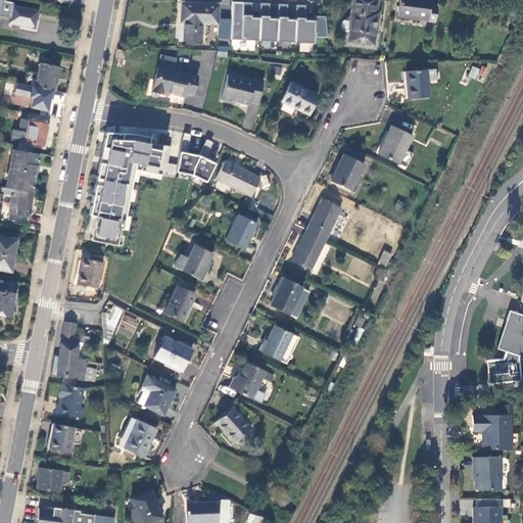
[(353,0),(351,19),(349,32),(348,41),(373,44),(377,12),(375,12),(376,0),(353,0)]
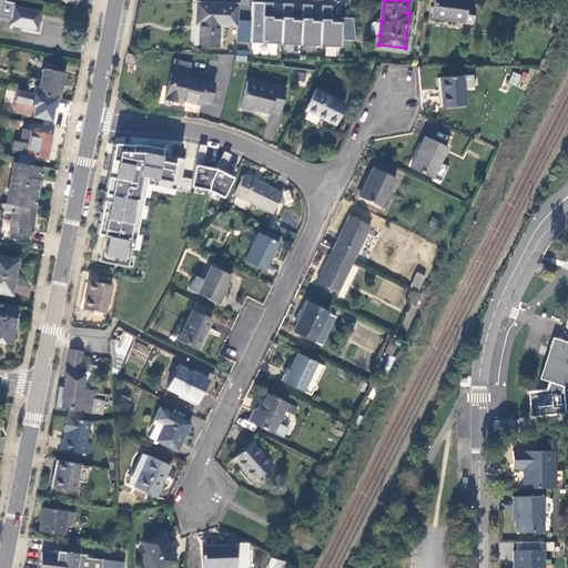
[(434,0),(432,17),(464,21),(466,7),(466,0),(434,0)]
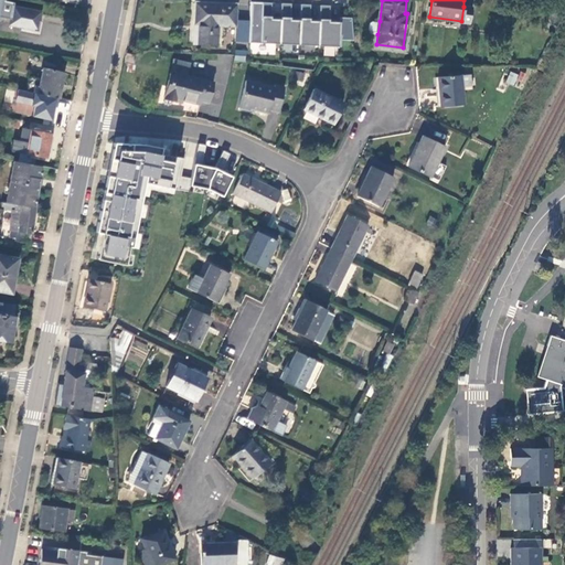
[(259,1),(247,1),(246,41),(258,41),(259,1)]
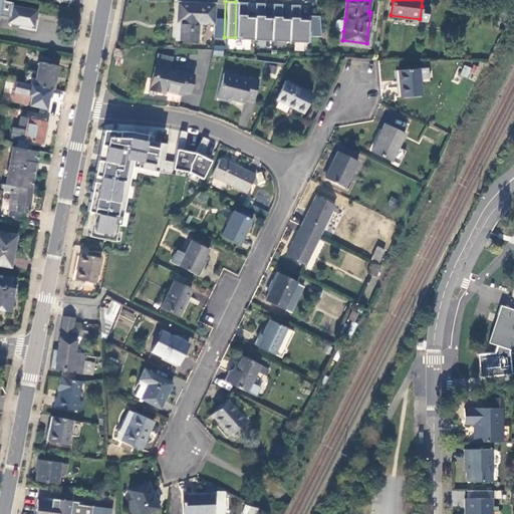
[(247,2),(238,1),(236,38),(254,39),(255,16),(246,16),(247,2)]
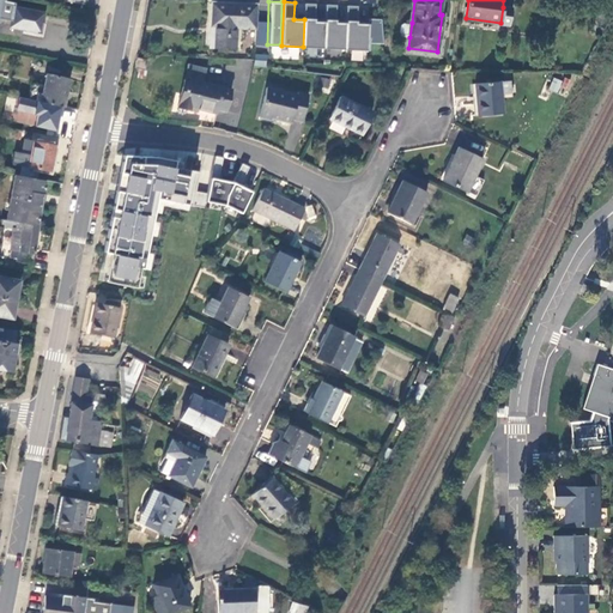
[(213,2),(211,26),(216,28),(214,48),(237,49),(238,28),(256,29),(258,4),(213,2)]
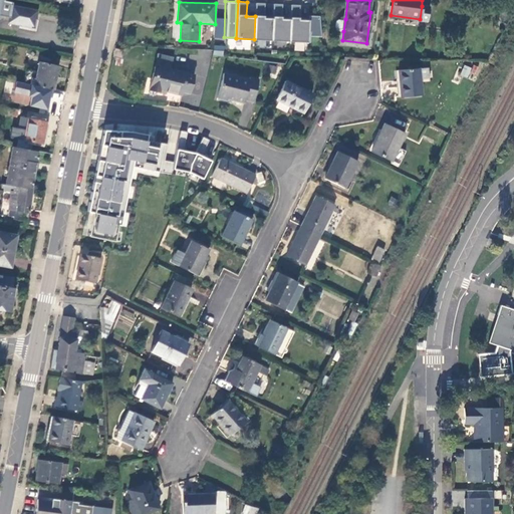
[(264,2),(256,2),(255,16),(254,39),(271,39),(272,17),(264,17),(264,2)]
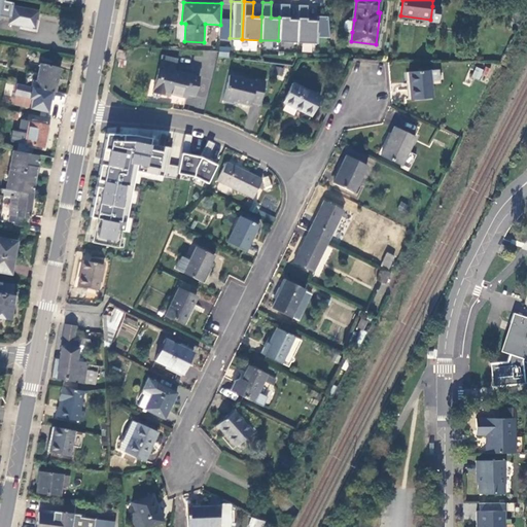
[(288,3),(280,3),(279,18),(278,40),(296,41),(297,19),(288,19),(288,3)]
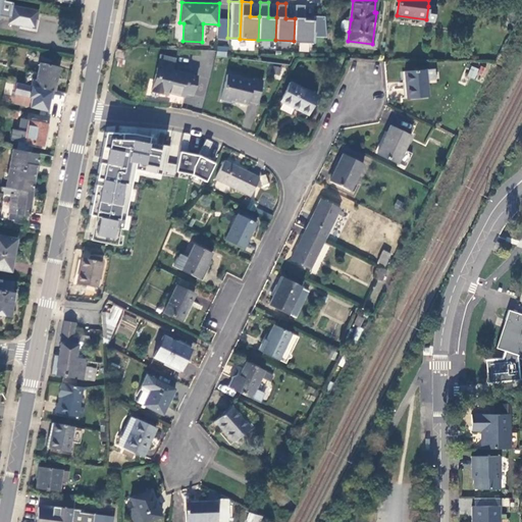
[(296,4),(295,18),(294,41),(315,42),(315,32),(313,31),(314,19),(304,19),(304,4),(296,4)]
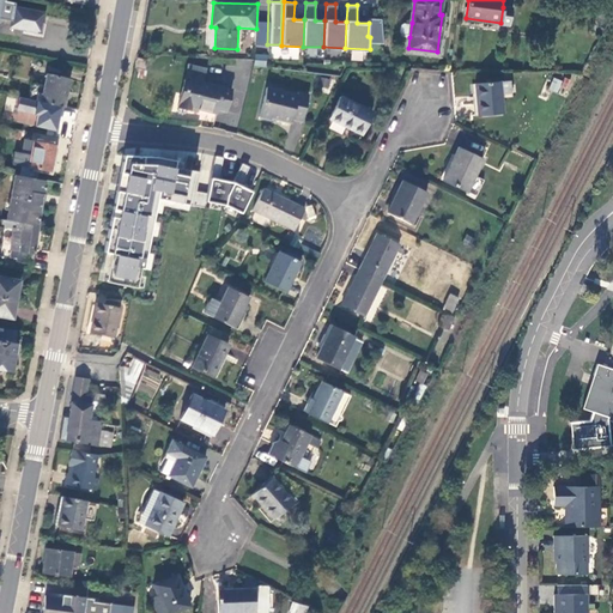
[(46,13),(14,6),(10,26),(41,32),(46,13)]
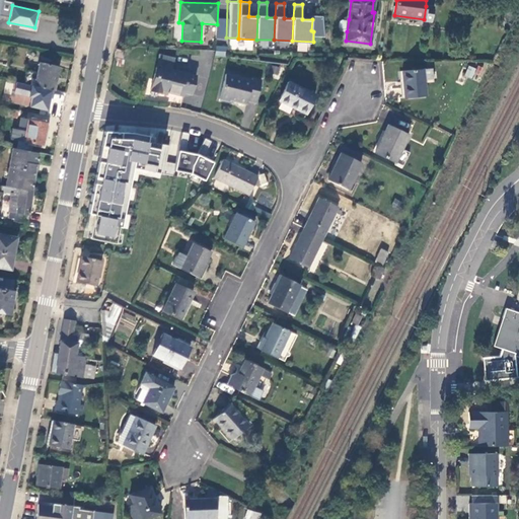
[(426,6),(424,19),(431,20),(433,6),(426,6)]
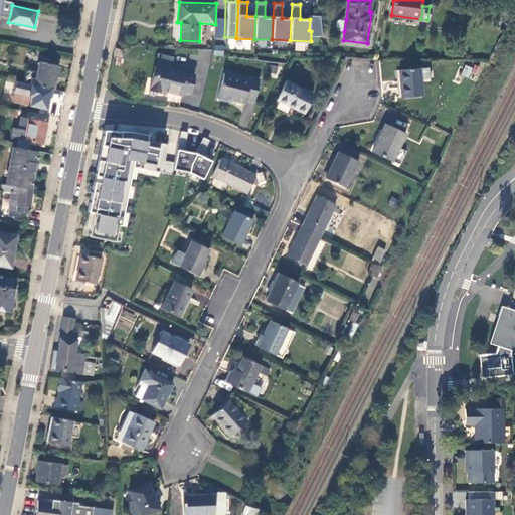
[(344,31),(346,19),(340,18),(336,21),(336,27),(339,31),(344,31)]
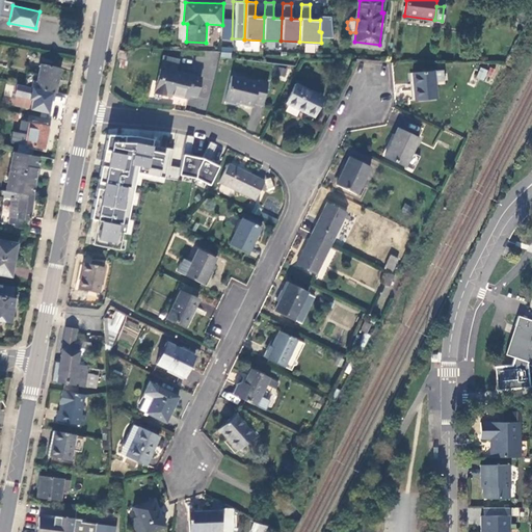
[(231,58),(232,47),(221,47),(220,57),(231,58)]
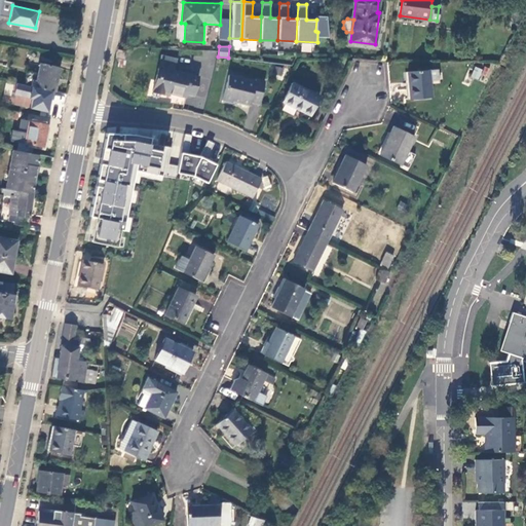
[(117,49),(115,58),(123,60),(126,50),(117,49)]
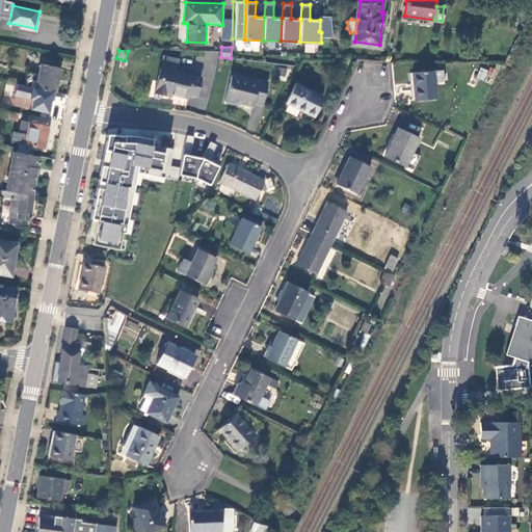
[(32,87),(55,92),(60,69),(41,64),(38,75),(28,72),(25,85),(32,87)]
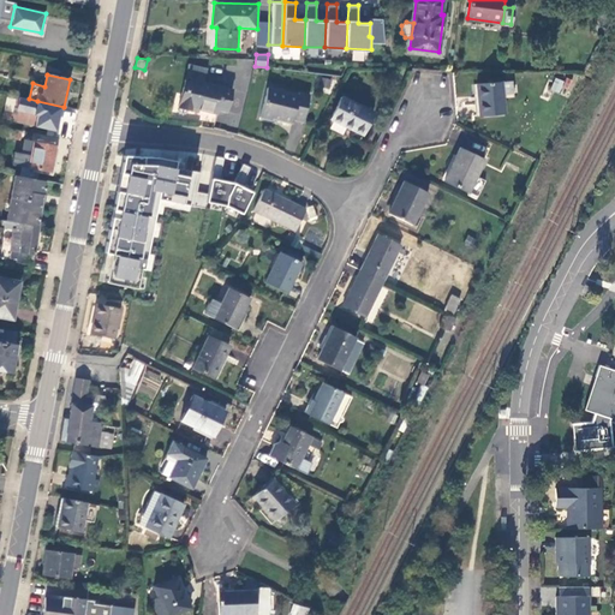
[(222,88),(185,78),(178,106),(191,108),(192,105),(216,112),(218,108),(226,111),(232,89),(222,85),(222,88)]
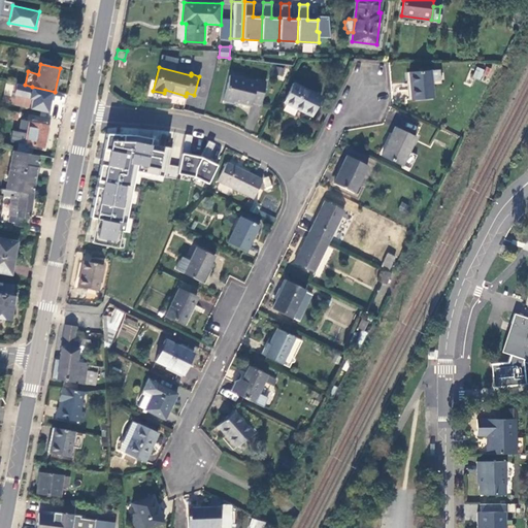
[(479,67),(474,76),(481,79),(484,74),(486,70),(479,67)]
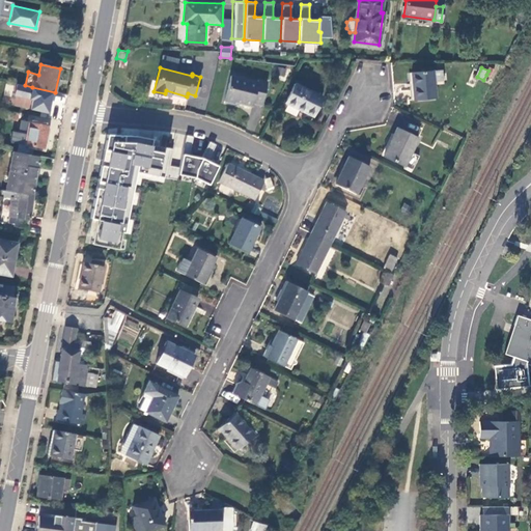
[(496,70),(490,67),(488,71),(486,75),(493,78),(496,70)]
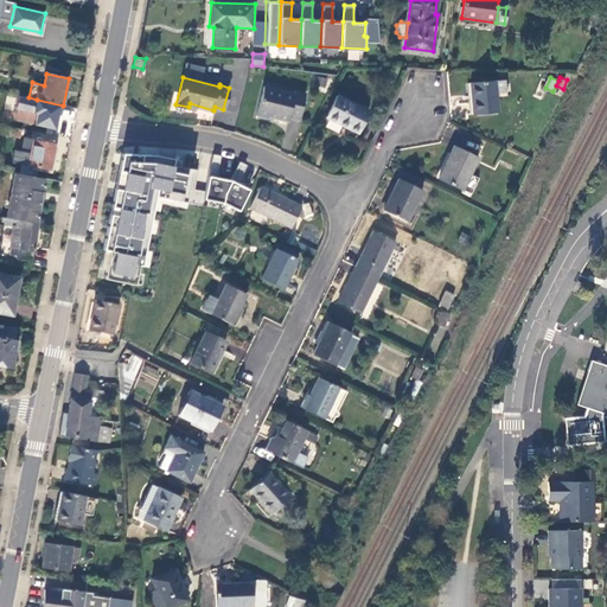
[(494,81),(497,96),(506,95),(505,80),(494,81)]
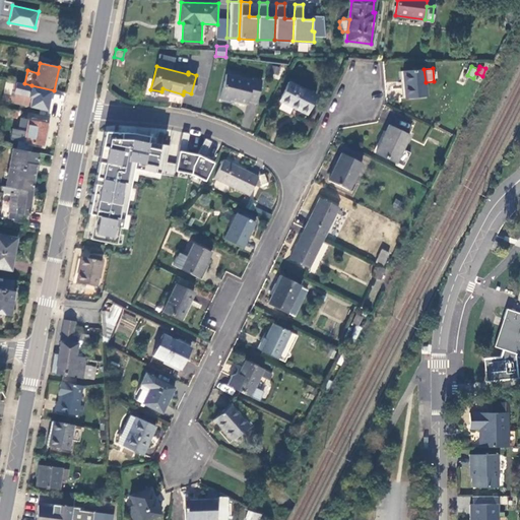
[(427,95),(426,82),(424,69),(403,72),(405,96),(427,95)]
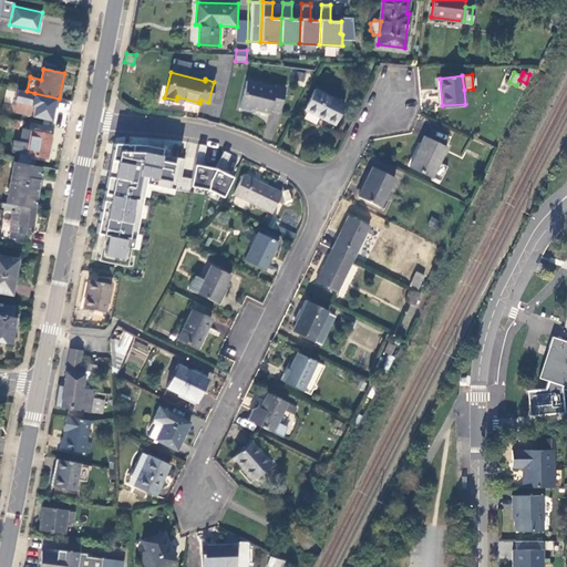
[(247,81),(240,107),(250,111),(251,109),(269,113),(270,111),(279,113),(286,88),(275,85),(275,86),(247,81)]
